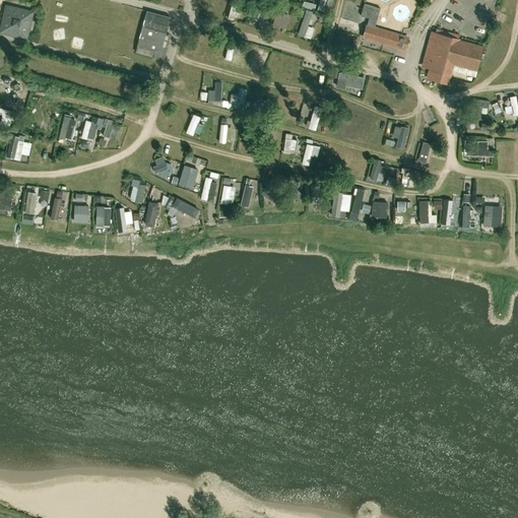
[(233,20),(237,6),(232,4),(227,18),(233,20)]
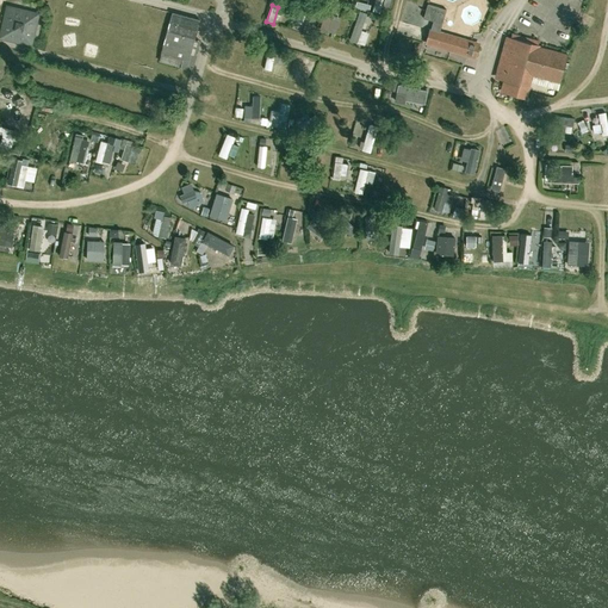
[(445,26),(448,12),(429,7),(426,22),(445,26)]
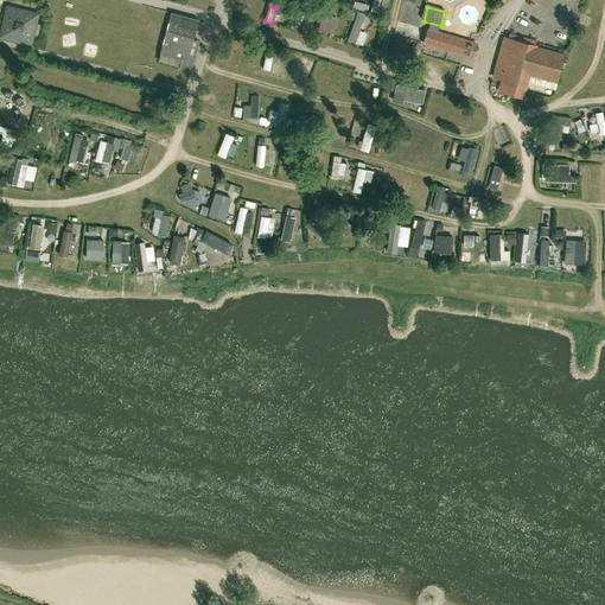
[(42,17),(11,8),(4,39),(33,48),(42,17)]
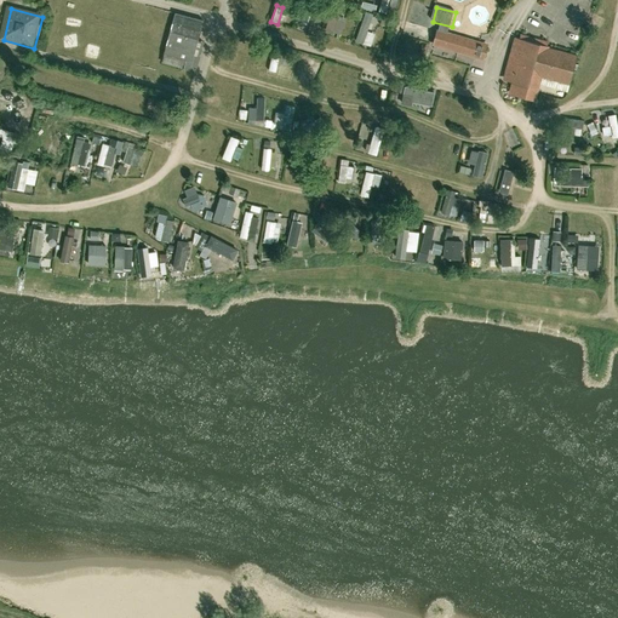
[(337,33),(342,17),(331,13),(326,29),(337,33)]
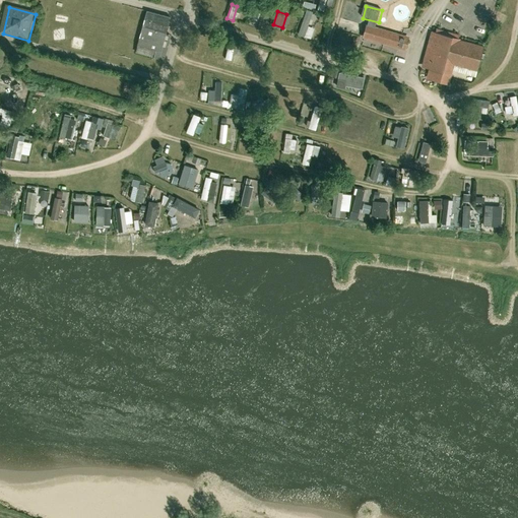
[(306,11),(298,35),(310,39),(314,26),(312,25),(316,14),(306,11)]
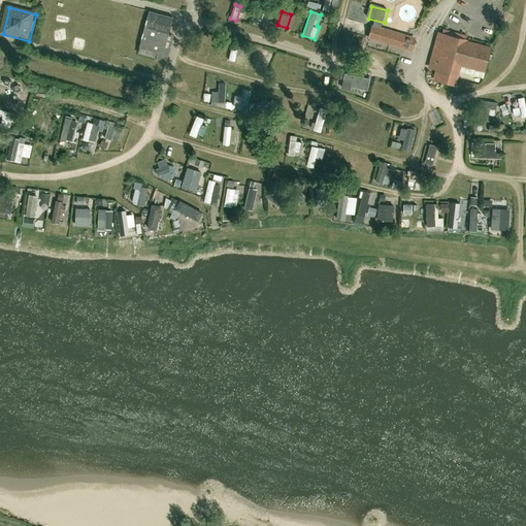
[(165,62),(166,60),(171,62),(177,38),(172,37),(176,21),(153,14),(141,56),(165,62)]
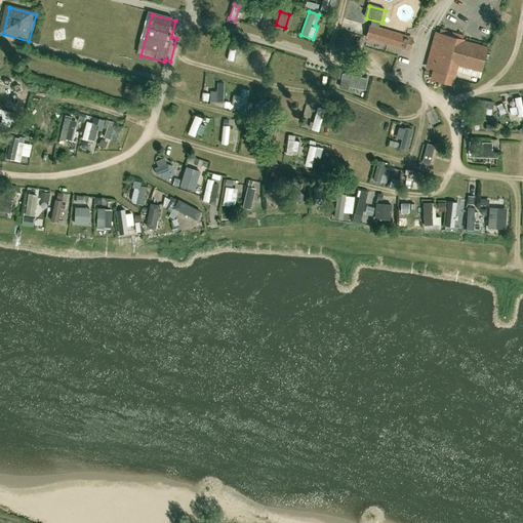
[(410,50),(414,39),(372,28),(369,39),(410,50)]
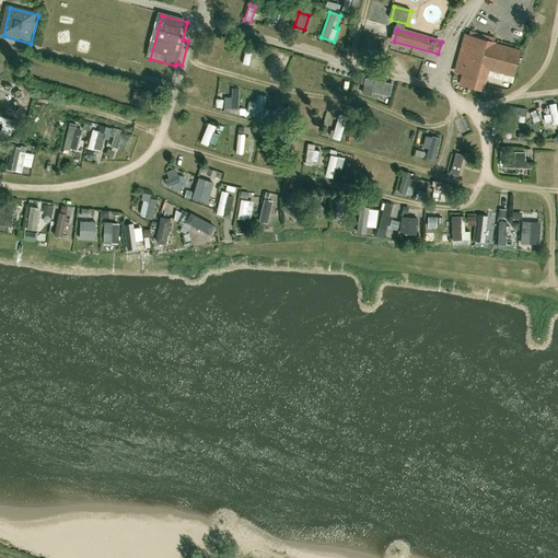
[(515,78),(523,53),(495,45),(496,39),(472,33),(471,36),(468,35),(457,72),(474,77),(472,88),(485,92),(490,70),(515,78)]
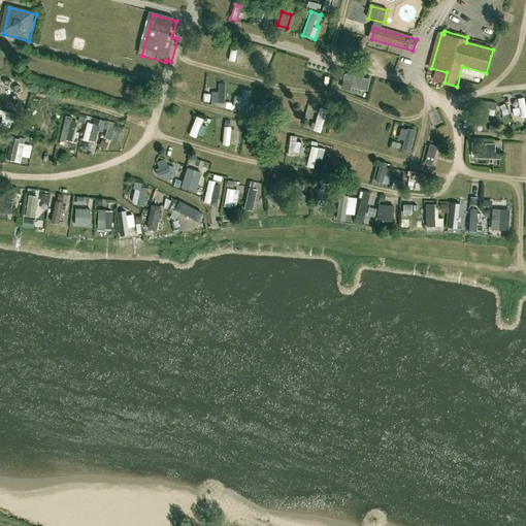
[(235,61),(236,54),(243,55),(244,47),(230,45),(228,60),(235,61)]
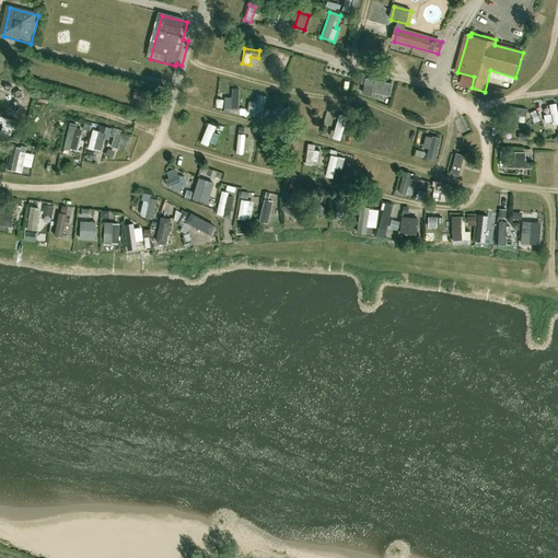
[(268,55),(265,70),(274,72),(277,56),(268,55)]
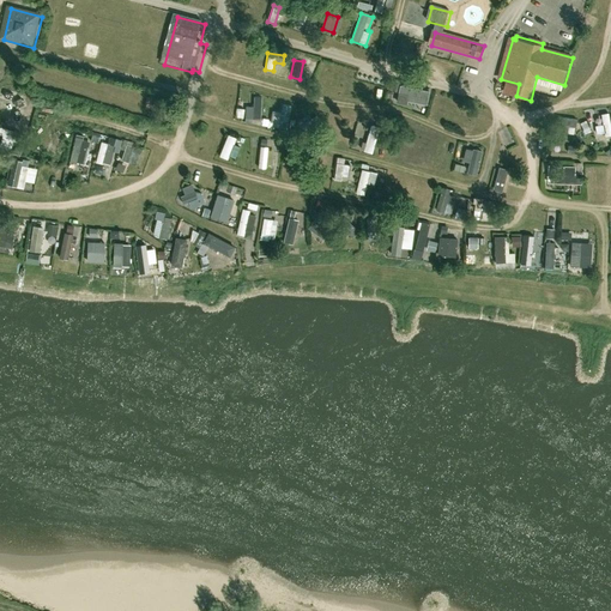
[(324,84),(330,66),(322,64),(316,83),(324,84)]
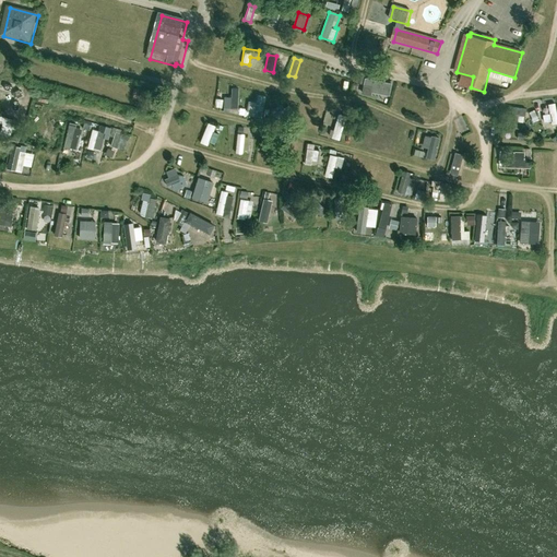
[(366,79),(364,91),(389,96),(392,83),(366,79)]
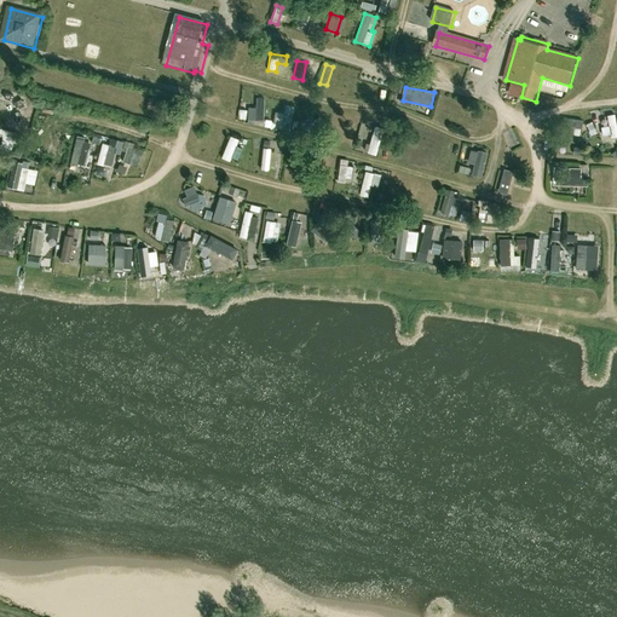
[(17,96),(13,104),(0,98),(0,109),(17,116),(21,107),(33,111),(36,102),(17,96)]
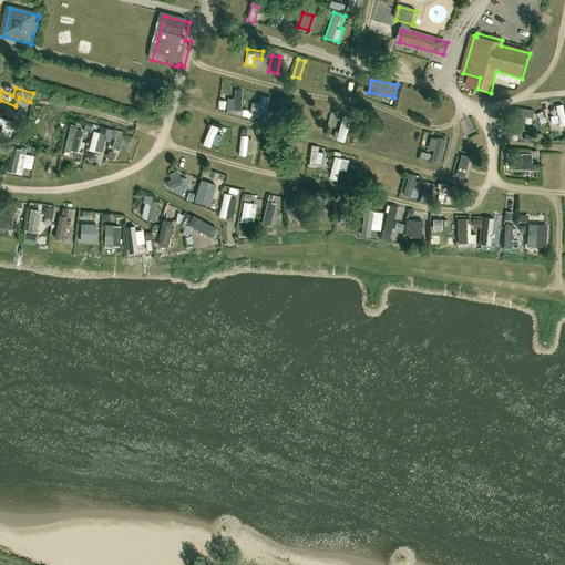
[(209,102),(211,90),(201,89),(199,101),(209,102)]
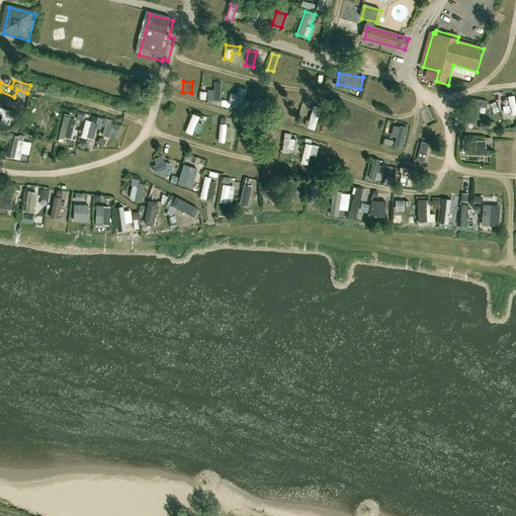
[(207,99),(220,100),(220,82),(213,82),(213,90),(207,90),(207,99)]
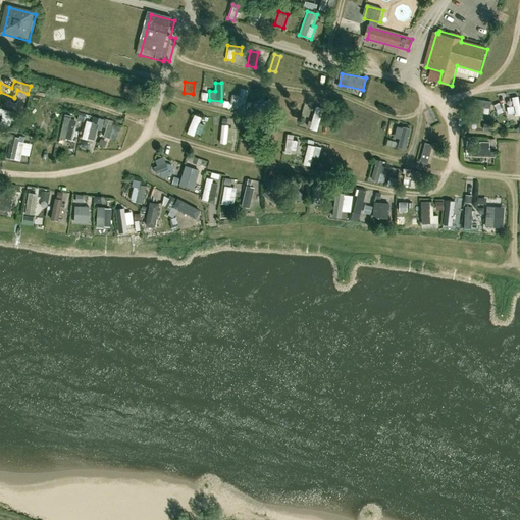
[(374,99),(392,106),(395,99),(377,92),(374,99)]
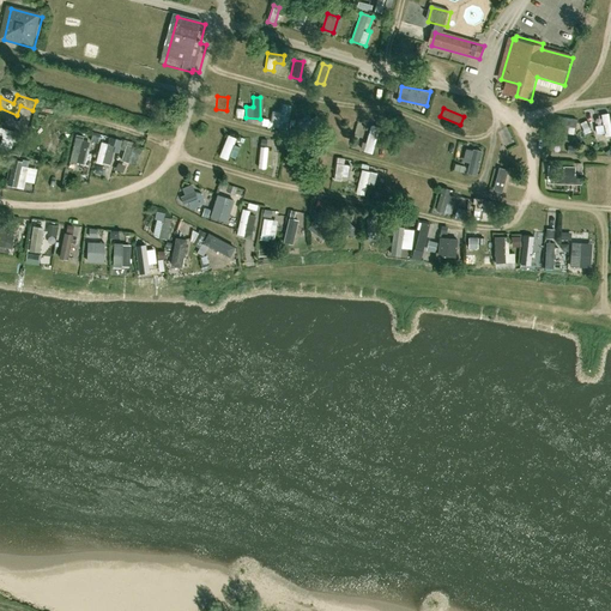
[(407,119),(423,123),(425,115),(409,112),(407,119)]
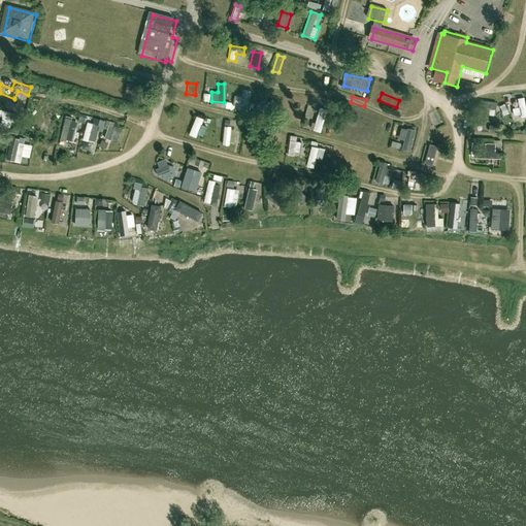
[(524,97),(517,98),(518,107),(513,107),(514,117),(525,116),(525,106),(524,97)]
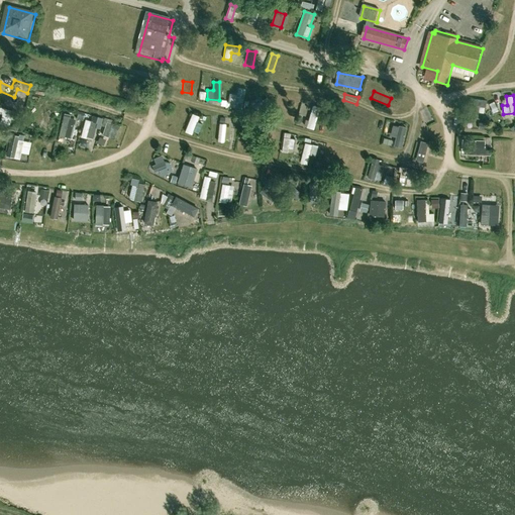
[(310,110),(307,128),(314,129),(317,112),(310,110)]
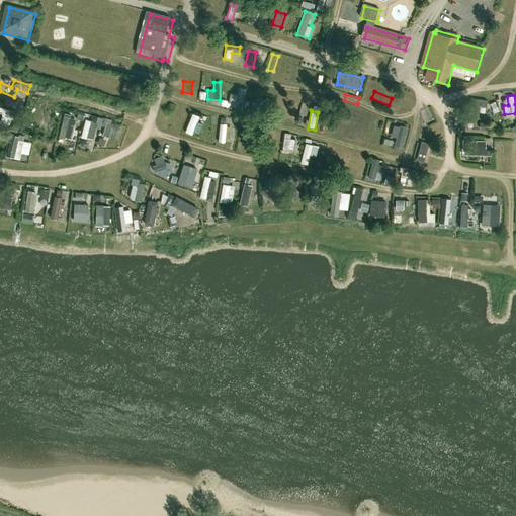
[(171,114),(162,125),(167,130),(176,118),(171,114)]
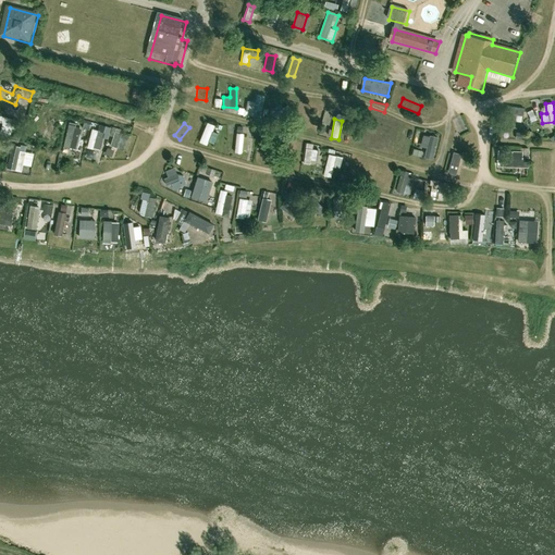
[(101,132),(90,128),(83,160),(94,163),(97,149),(100,150),(107,126),(102,125),(101,132)]
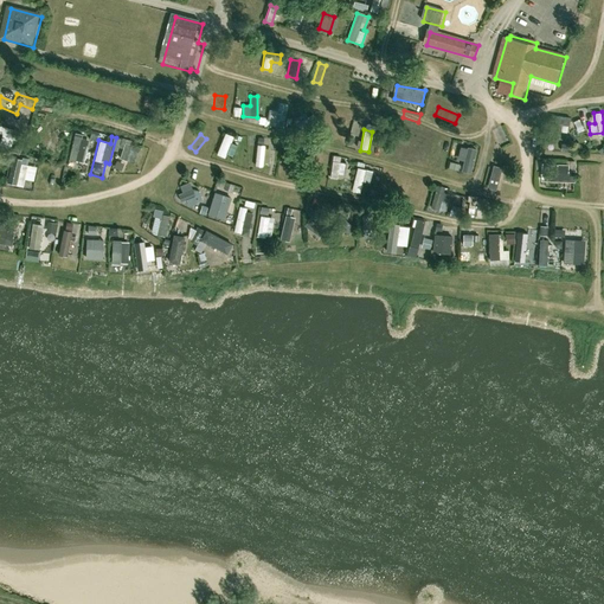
[(88,140),(76,137),(70,164),(82,166),(88,140)]
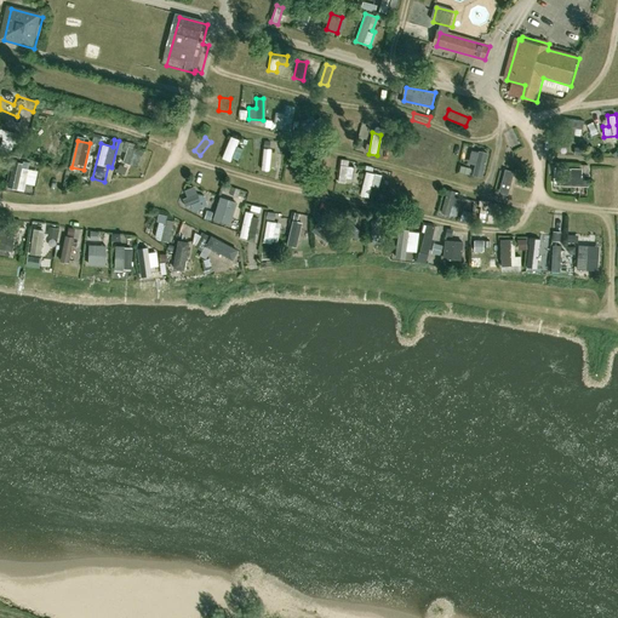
[(445,158),(457,160),(459,146),(447,143),(445,158)]
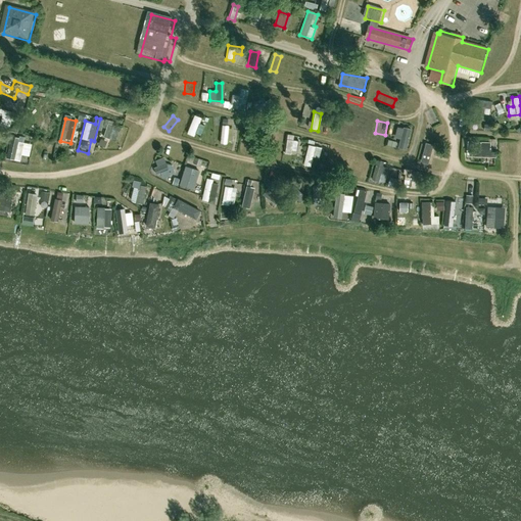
[(115,140),(120,128),(108,124),(103,136),(115,140)]
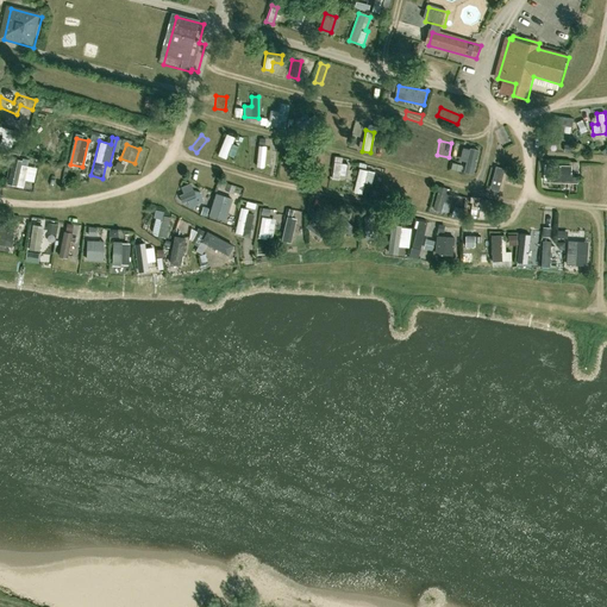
[(465,171),(474,173),(479,149),(469,148),(465,171)]
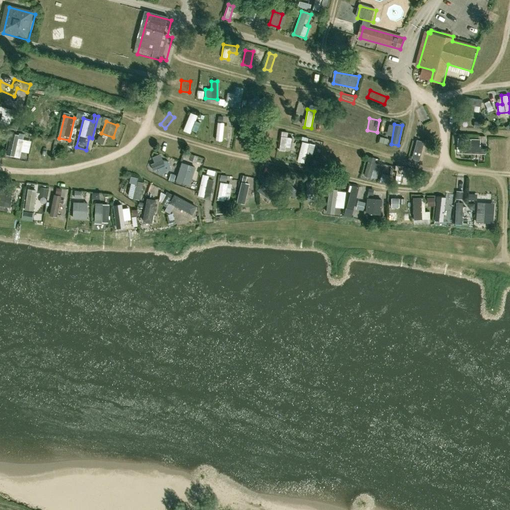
[(292,137),(287,136),(287,132),(274,129),(273,136),(280,137),(278,150),(285,151),(285,147),(290,148),(292,137)]
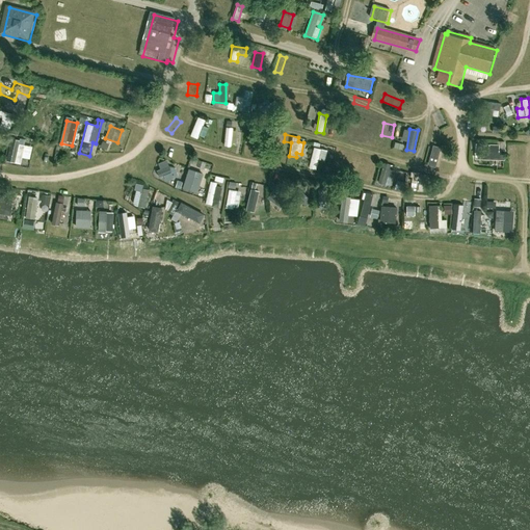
[(258,152),(261,138),(255,137),(252,151),(258,152)]
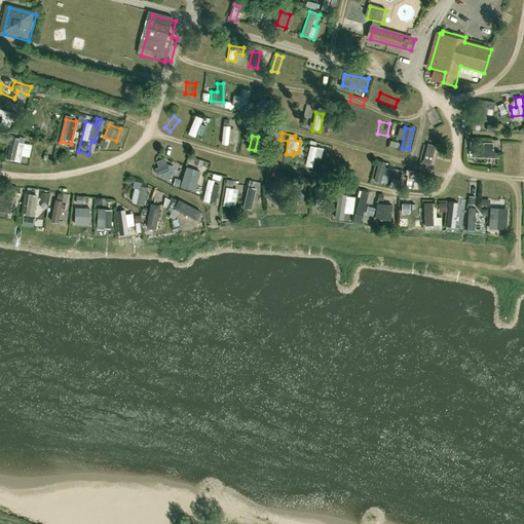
[(315,146),(316,142),(310,140),(305,165),(313,167),(319,146),(315,146)]
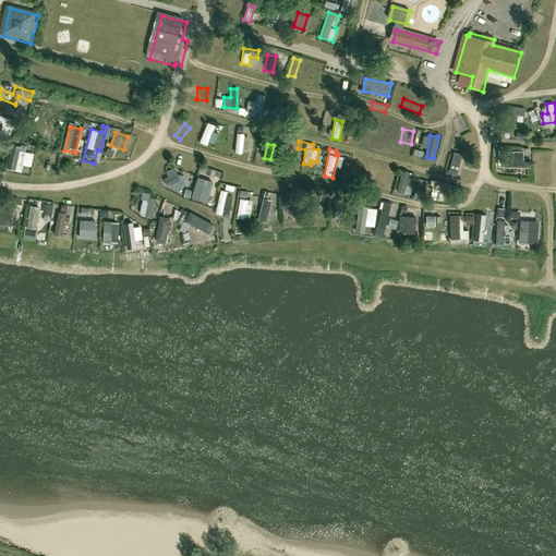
[(415,148),(412,154),(421,157),(423,152),(415,148)]
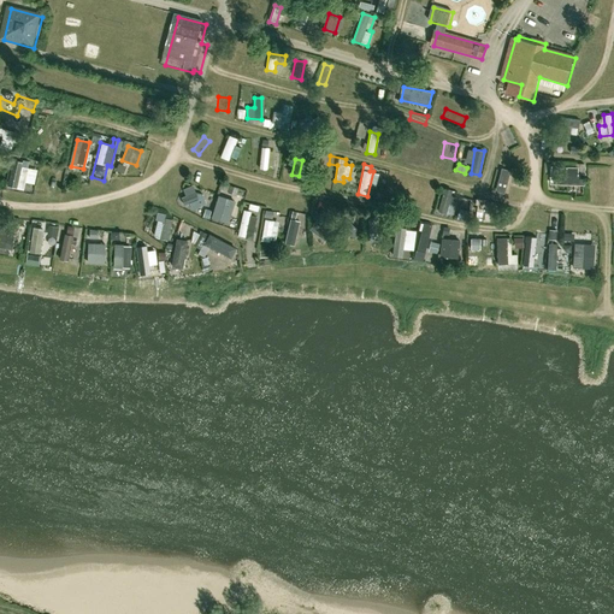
[(598,166),(597,182),(610,182),(610,166),(598,166)]
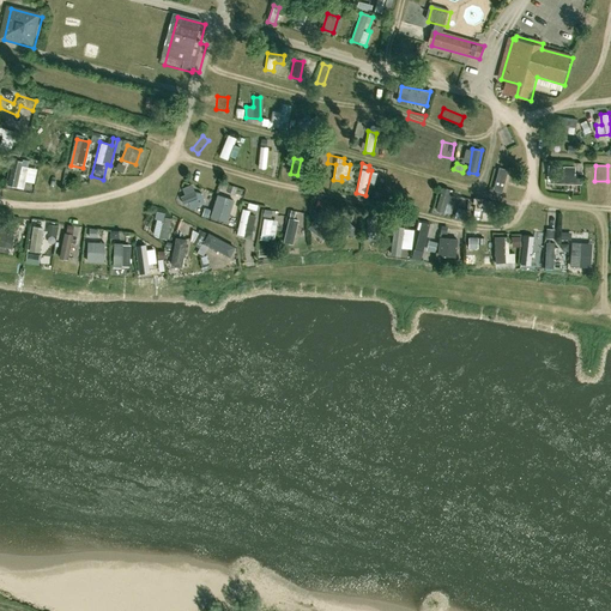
[(12,187),(24,189),(26,171),(14,169),(12,187)]
